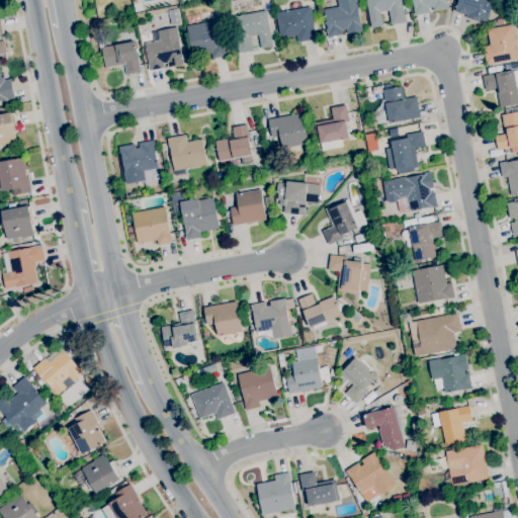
[(328,37),(327,31),(328,31),(324,9),(338,6),(336,0),(356,0),(357,6),(360,24),(361,24),(362,30),(347,33),(346,29),(342,29),(343,34),(328,37)]
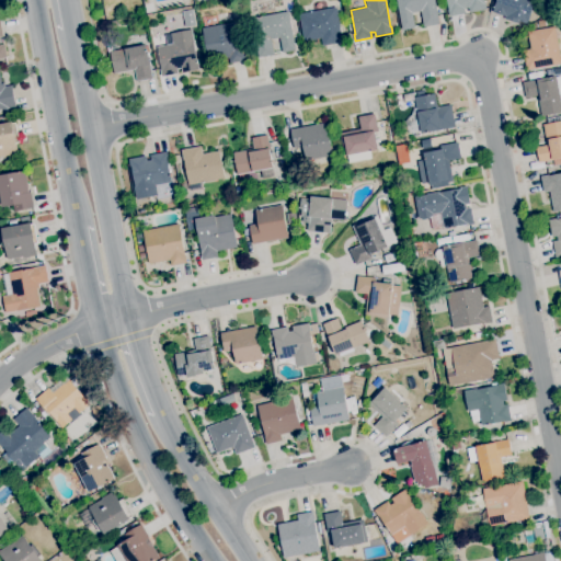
[(402,30),(396,0),(434,0),(438,24),(423,27),(421,11),(412,12),(414,27),(402,30)]
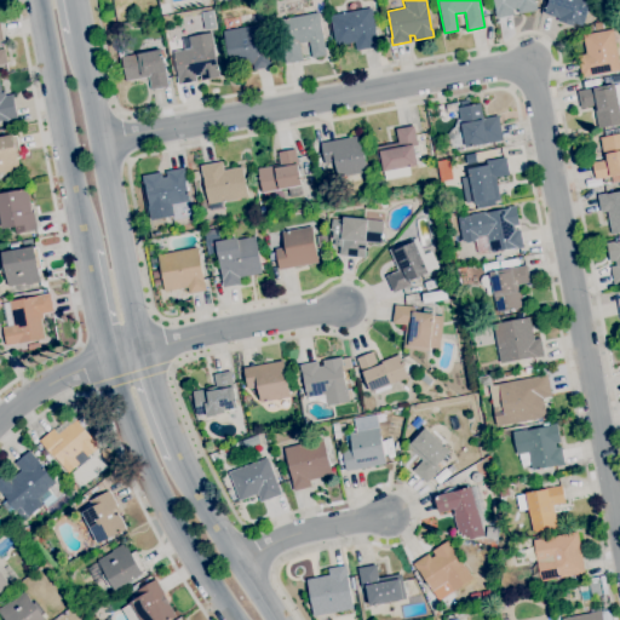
[(495,18),(494,11),(495,11),(493,0),(533,0),(534,3),(535,3),(537,10),(518,13),(517,9),(512,10),(514,15),(495,18)]
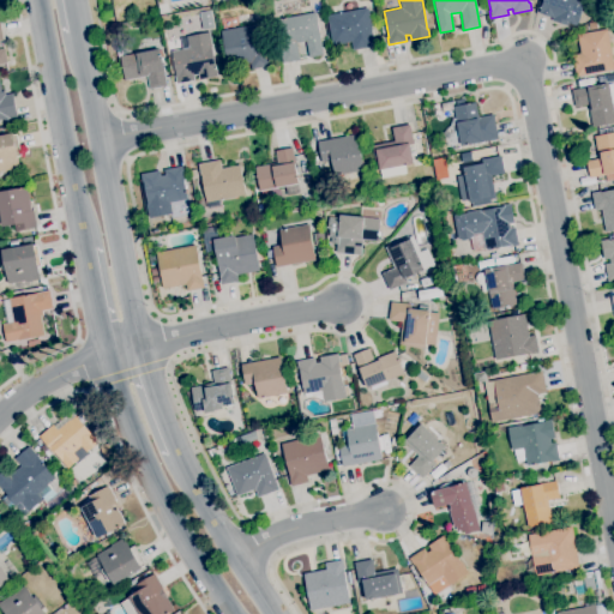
[(584,0),(577,26),(537,13),(542,0),(584,0)]
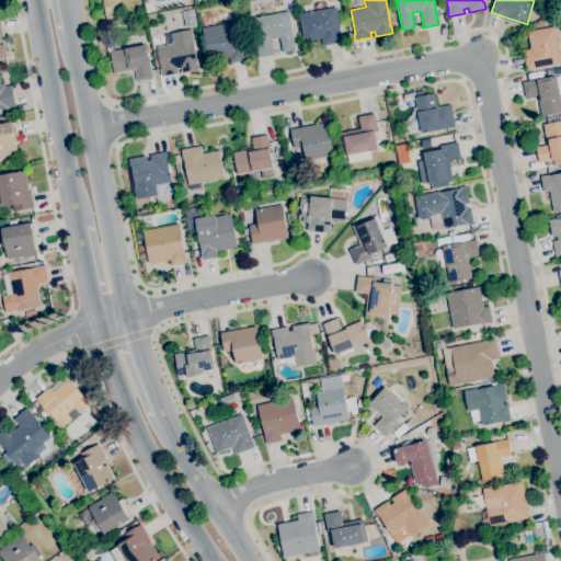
[(322,46),(321,38),(304,41),(299,13),(335,7),(342,43),(322,46)]
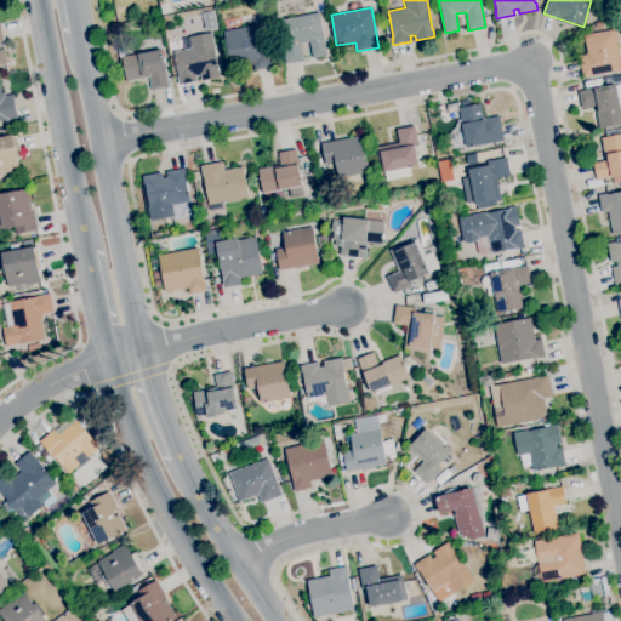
[(205,30),(201,12),(212,10),(216,28),(205,30)]
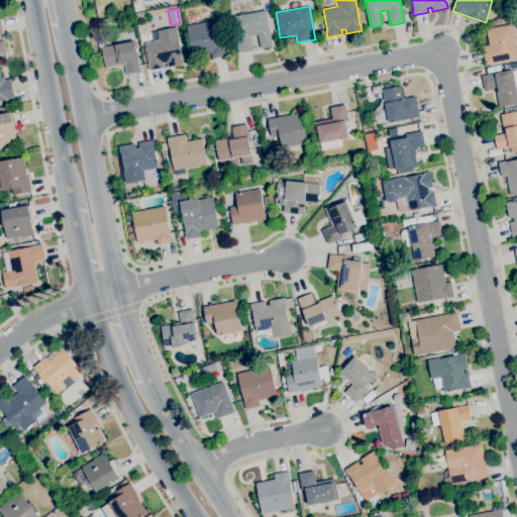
[(237,54),(231,16),(266,10),(272,46),(260,48),(257,34),(249,36),(252,50),(237,54)]
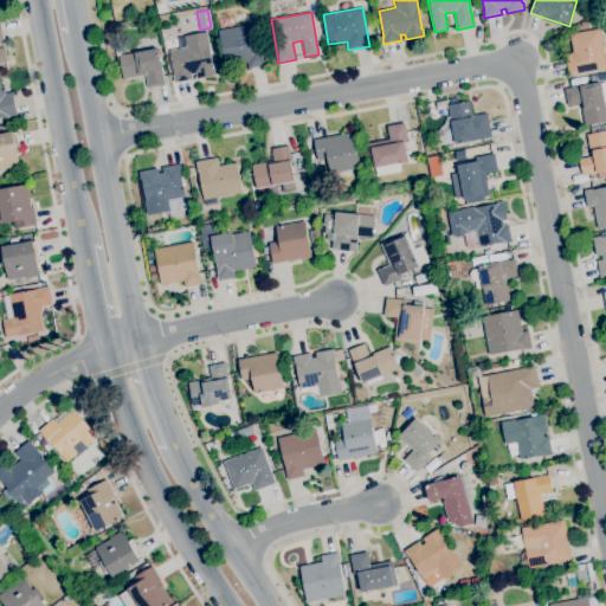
[(247,69),(246,62),(225,66),(218,30),(257,23),(265,65),(247,69)]
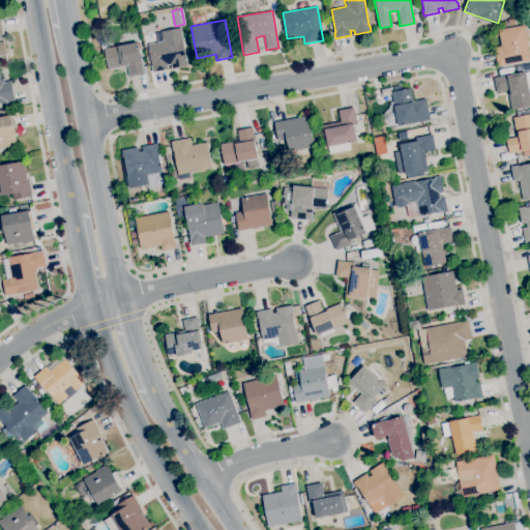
[(529,60),(497,66),(494,48),(501,46),(498,30),(523,25),(529,60)]
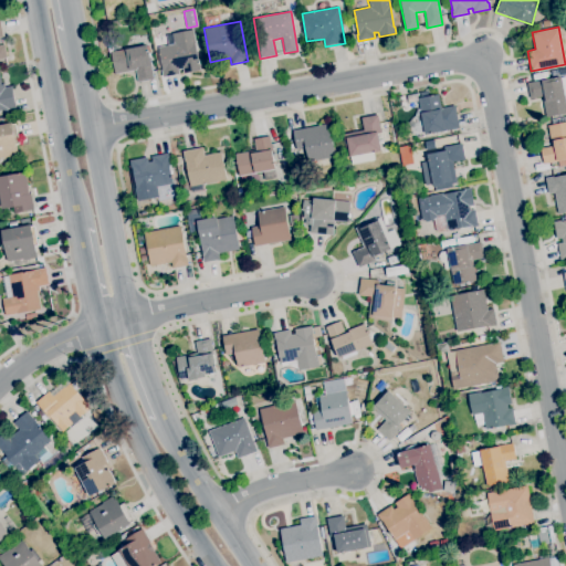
[(163,77),(161,70),(163,70),(158,46),(168,45),(166,34),(171,33),(192,29),(196,43),(195,43),(198,61),(199,61),(200,70),(184,73),(182,69),(178,70),(179,74),(163,77)]
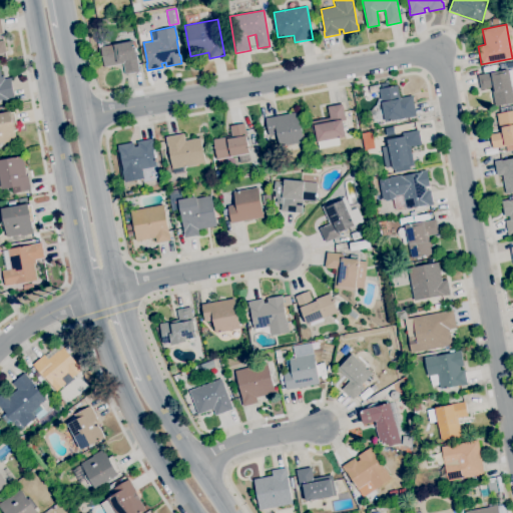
[(125,74),(122,63),(104,67),(101,48),(98,48),(97,43),(101,42),(102,46),(113,44),(133,40),(136,56),(139,71),(125,74)]
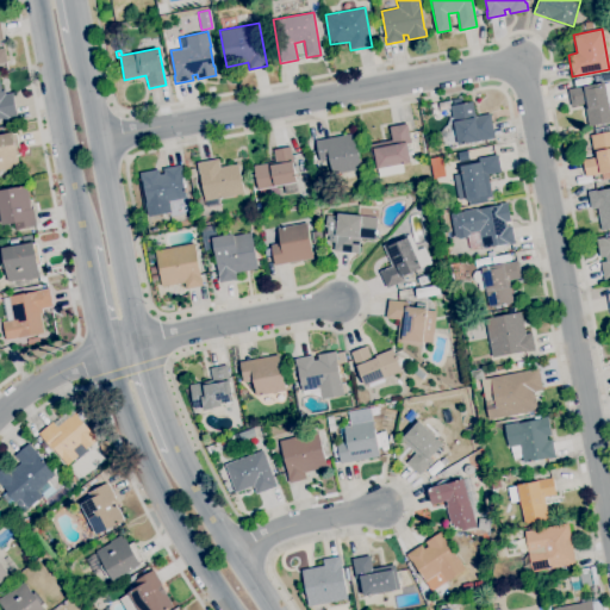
[(609,122),(589,126),(584,104),(571,106),(567,89),(604,82),(604,83),(609,82),(609,103),(609,104),(609,110),(609,122)]
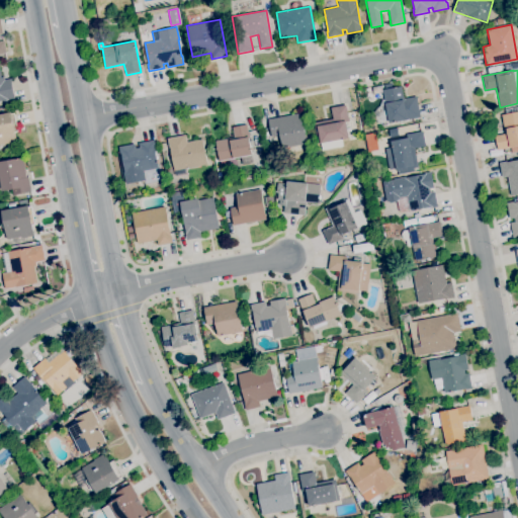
[(0,100),(0,73),(1,77),(3,77),(4,80),(10,78),(14,99),(3,101),(3,100),(0,100)]
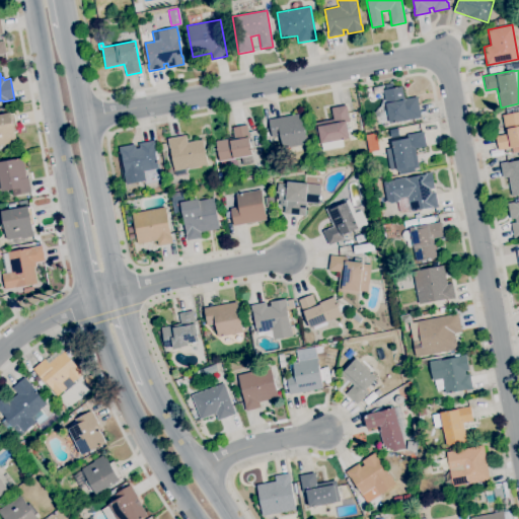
[(374,94),(373,87),(382,86),(383,92),(374,94)]
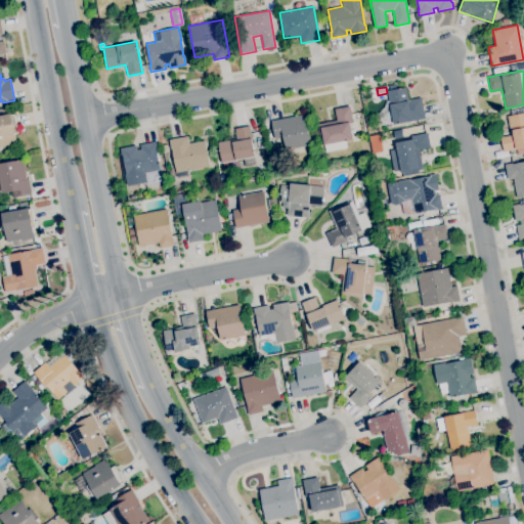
[(393,125),(393,122),(380,124),(379,113),(386,102),(386,99),(388,98),(387,90),(405,87),(407,100),(421,97),(425,119),(405,123),(393,125)]
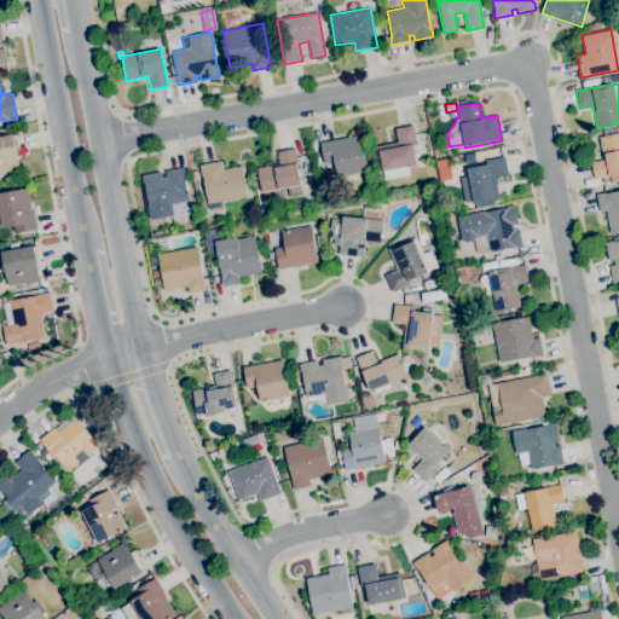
[(385,179),(383,171),(380,171),(375,146),(398,142),(395,128),(412,125),(417,145),(412,145),(416,165),(408,166),(409,174),(385,179)]
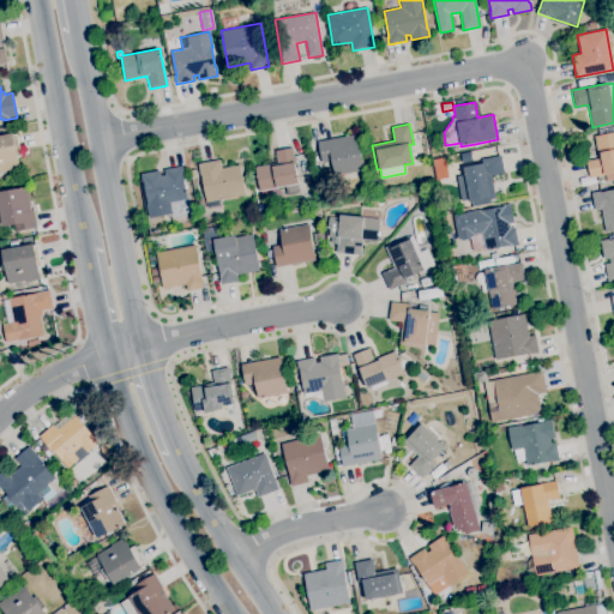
[(613,172),(589,178),(587,161),(599,158),(594,137),(613,131),(613,172)]
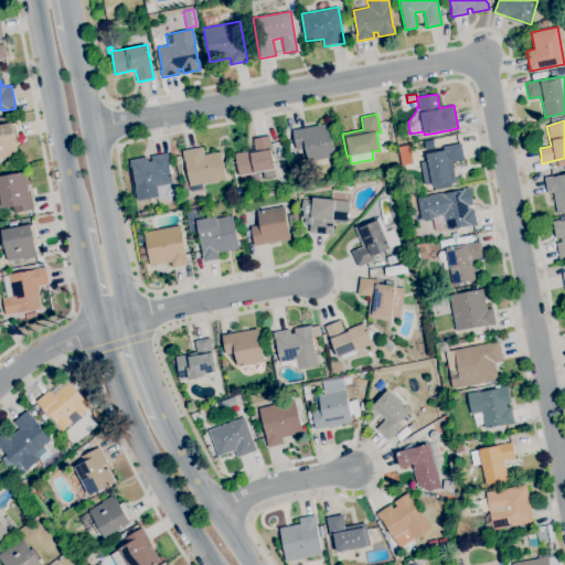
[(0,124),(11,123),(12,124),(16,124),(18,138),(20,138),(21,144),(16,145),(18,156),(1,158),(0,157),(0,124)]
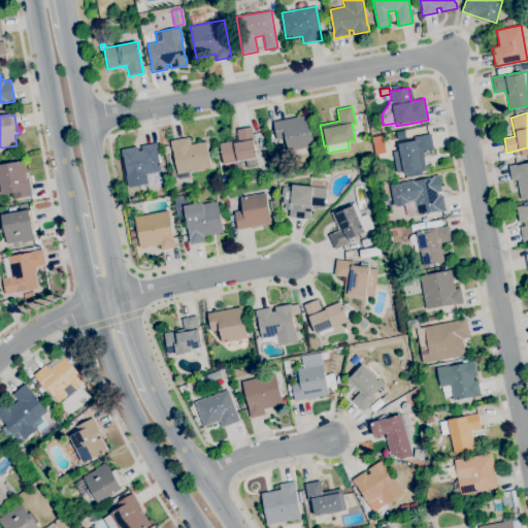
[(288,152),(285,138),(276,139),(273,122),(306,116),(310,135),(318,134),(319,138),(311,140),(312,146),(288,152)]
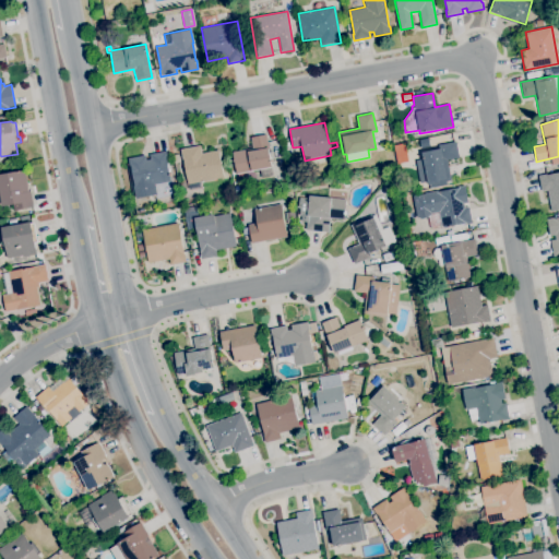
[(238,181),(237,174),(236,174),(232,152),(252,147),(250,138),(266,134),(269,150),(272,167),(271,167),(273,175),(261,177),(260,169),(245,173),(246,179),(238,181)]
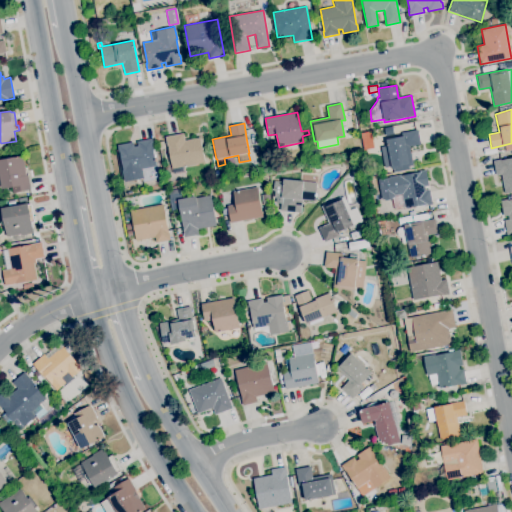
[(395,131),(394,126),(412,123),(413,128),(395,131)]
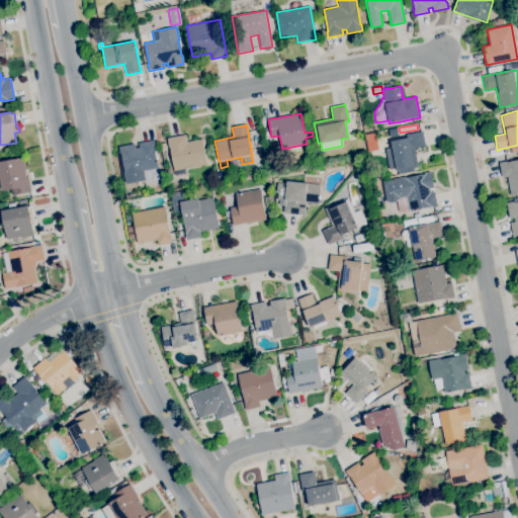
[(397,172),(396,169),(389,170),(384,149),(392,148),(391,141),(407,138),(406,135),(423,132),(426,146),(414,149),(418,168),(397,172)]
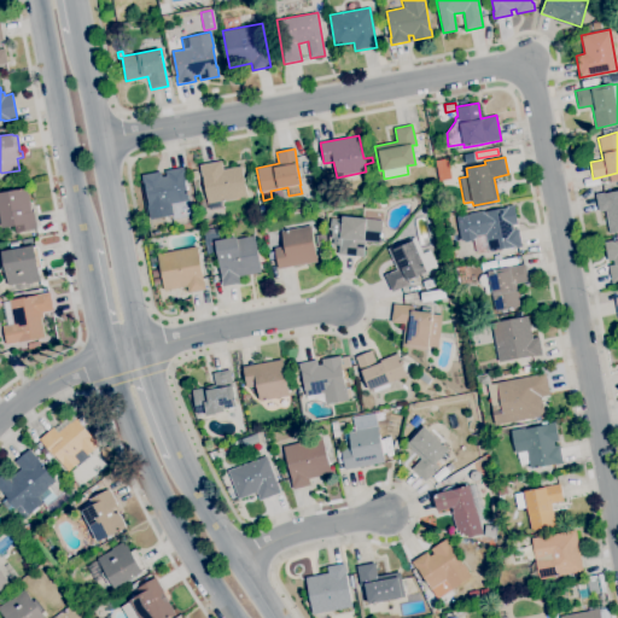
[(438,173),(437,162),(452,158),(453,169),(438,173)]
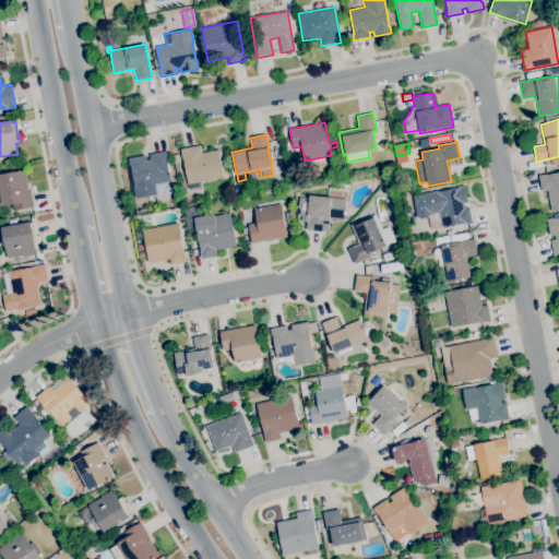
[(188,185),(180,150),(200,145),(202,153),(217,150),(223,177),(188,185)]
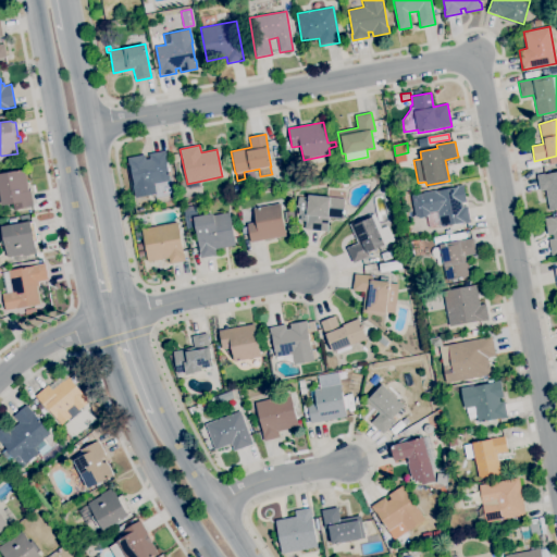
[(135,198),(133,185),(134,184),(131,165),(130,165),(127,158),(145,155),(146,160),(150,159),(149,153),(165,150),(166,159),(165,159),(170,181),(155,184),(156,194),(135,198)]
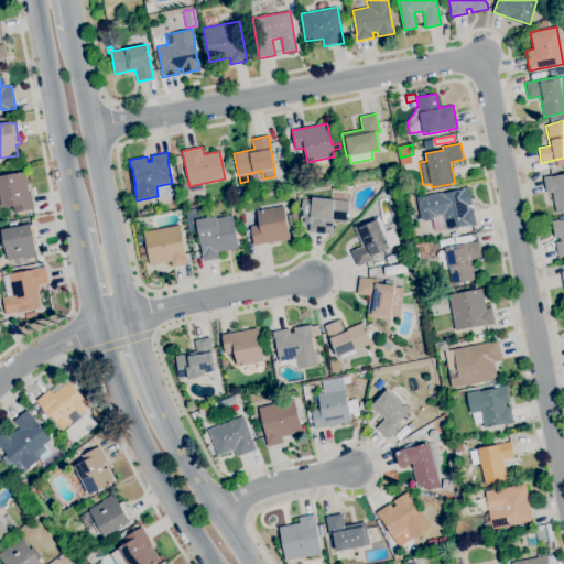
[(387,180),(380,176),(383,170),(390,174),(387,180)]
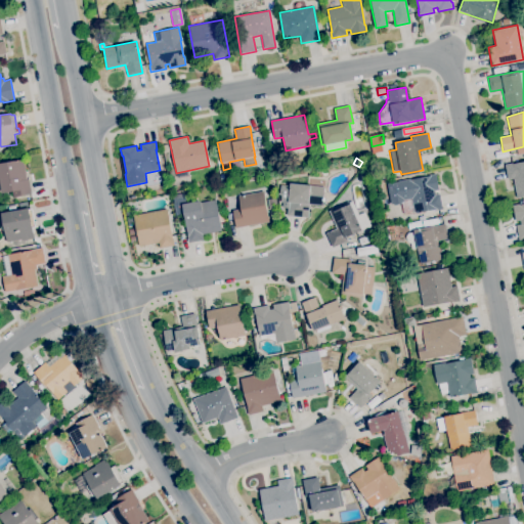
[(13,197),(12,191),(2,193),(0,183),(0,163),(16,161),(17,167),(25,166),(27,179),(29,179),(31,193),(13,197)]
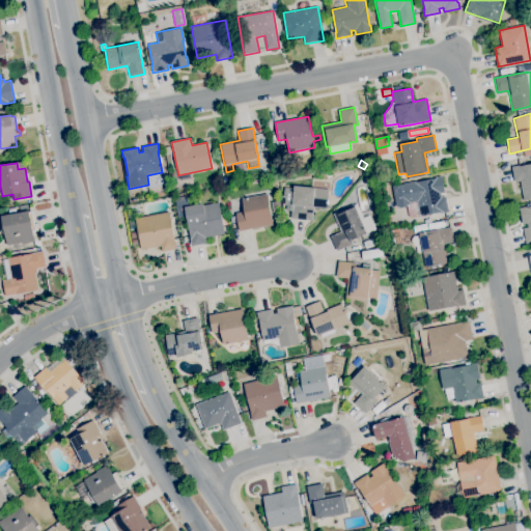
[(530,198),(524,200),(520,180),(514,182),(511,168),(530,164),(530,198)]
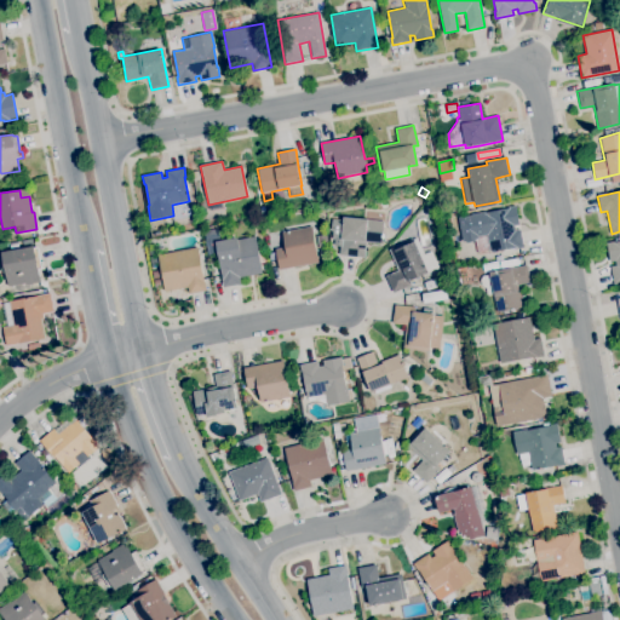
[(504,259),(503,251),(491,253),(489,251),(477,253),(475,241),(465,242),(465,241),(463,241),(458,217),(515,206),(518,224),(514,225),(515,230),(520,229),(523,247),(516,248),(515,247),(516,257),(504,259)]
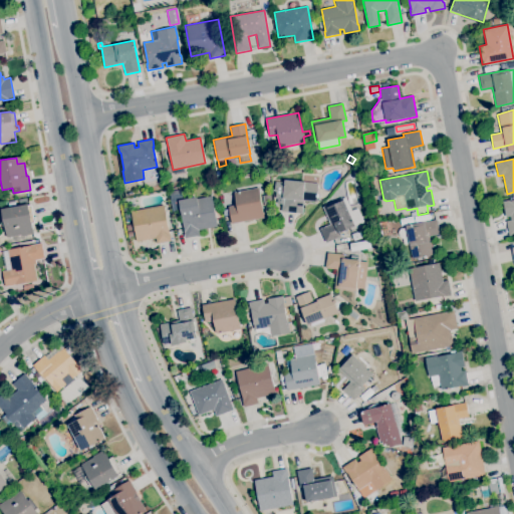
[(301,214),(281,211),(282,204),(277,204),(277,199),(275,198),(275,192),(273,191),(274,182),(283,183),(284,180),(317,184),(315,202),(303,200),(301,214)]
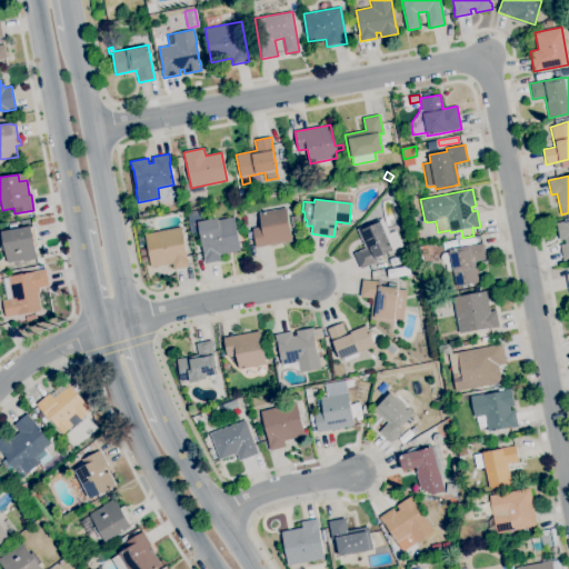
[(256,248),(252,229),(261,227),(258,212),(286,208),(292,241),(256,248)]
